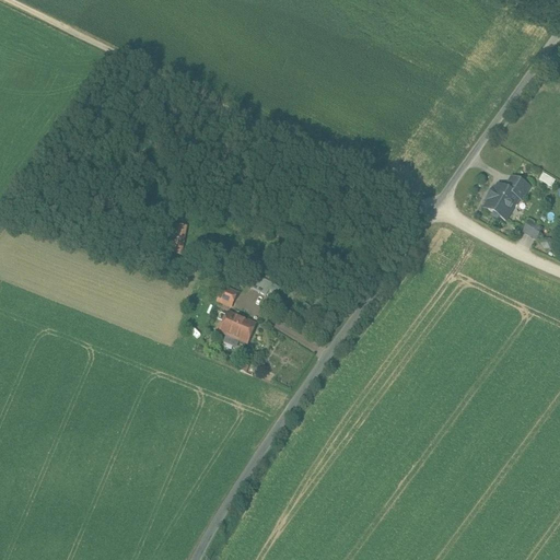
[(543,173),(538,181),(551,187),(556,179),(543,173)]
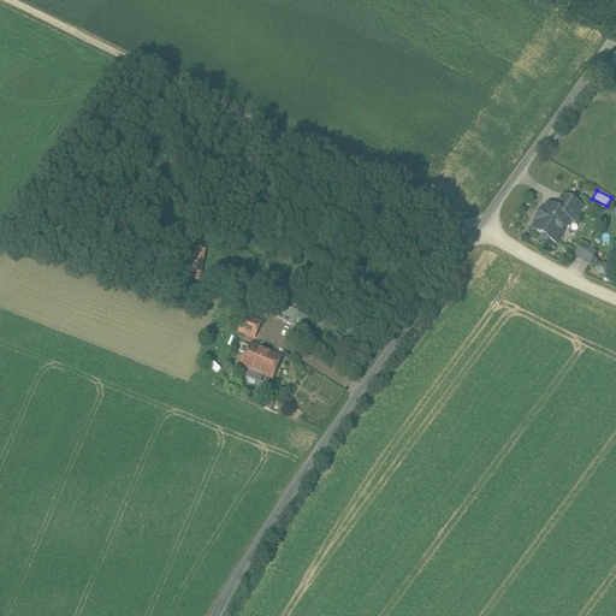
[(557,212),(548,207),(533,234),(557,247),(564,232),(576,238),(584,225),(575,221),(585,203),(567,194),(557,212)]
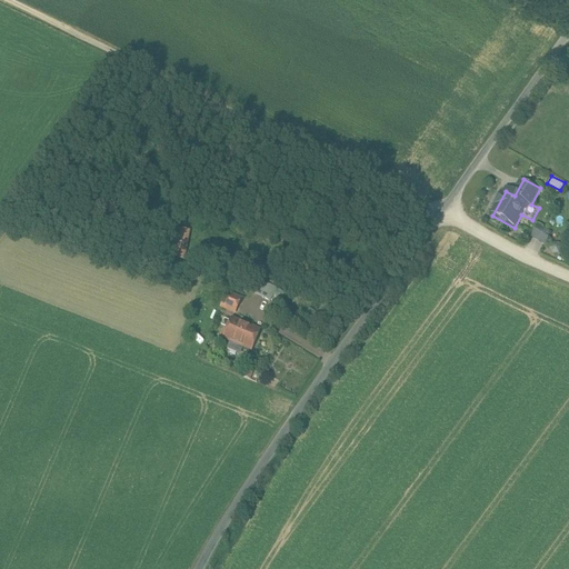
[(533,225),(529,237),(546,243),(550,230),(533,225)]
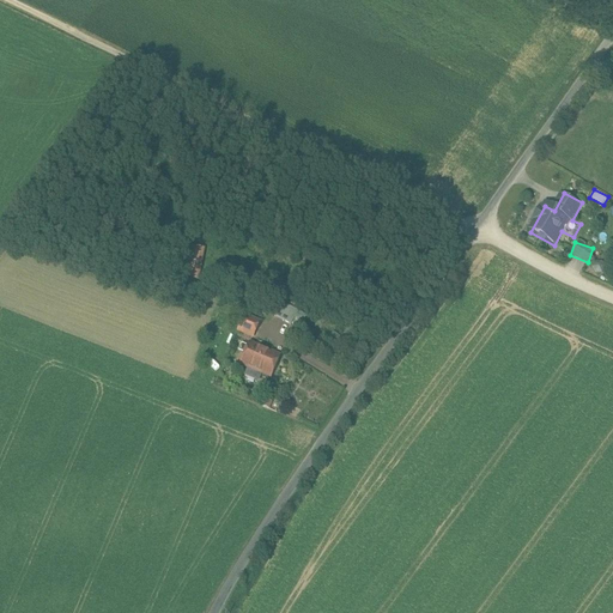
[(275,313),(289,325),(297,315),(285,303),(275,313)]
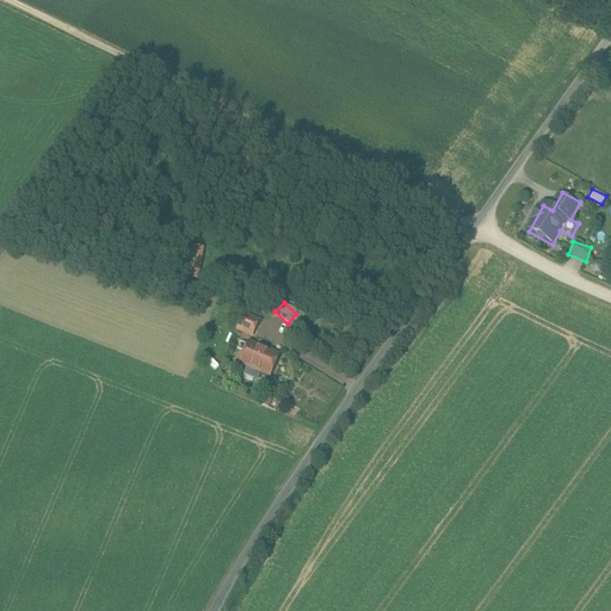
[(238,329),(252,335),(258,322),(244,316),(238,329)]
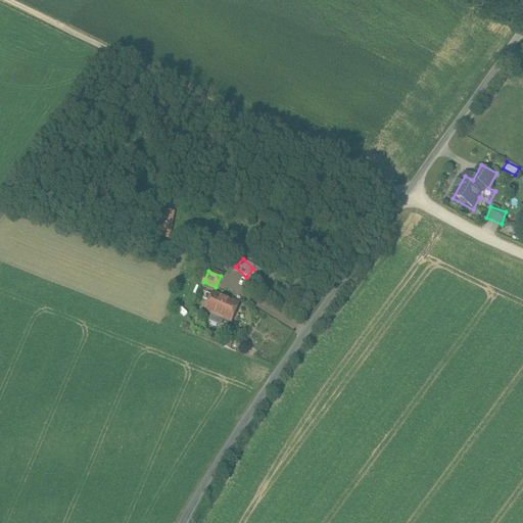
[(243,305),(209,290),(200,311),(233,326),(243,305)]
